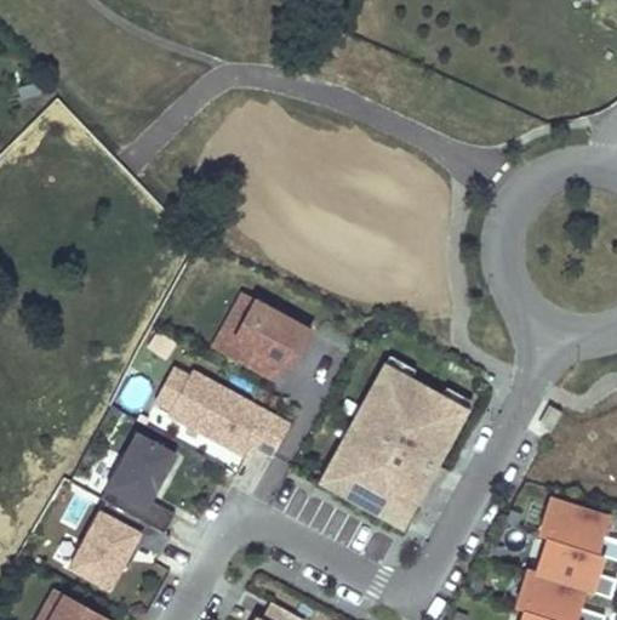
[(235,334),(255,299),(243,291),(212,346),(220,350),(230,331),(235,334)]
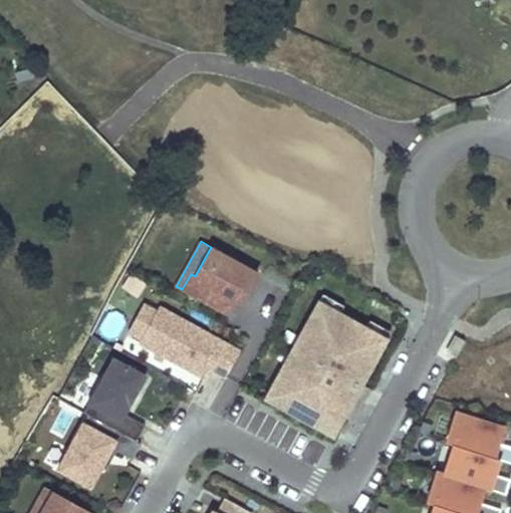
[(226,313),(234,298),(240,287),(247,290),(257,272),(211,247),(195,276),(191,274),(182,289),(226,313)]
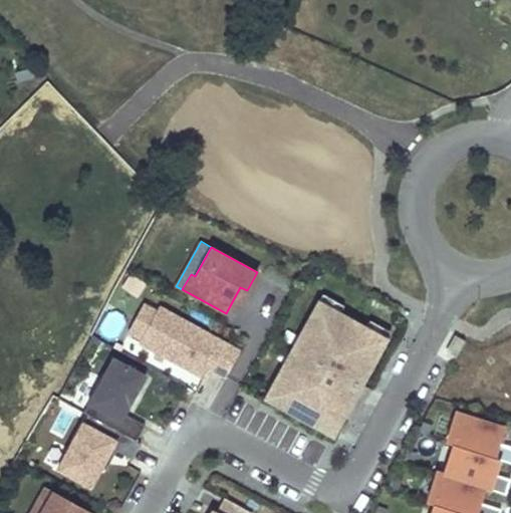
[(240,302),(247,290),(240,287),(234,298),(240,302)]
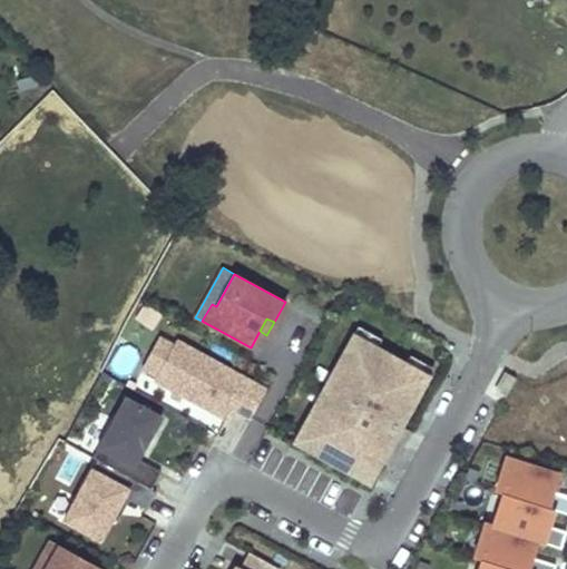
[(400,423),(427,374),(353,334),(303,423),(315,430),(306,448),(357,476),(369,453),(381,460),(391,466),(402,445),(391,439),(400,423)]
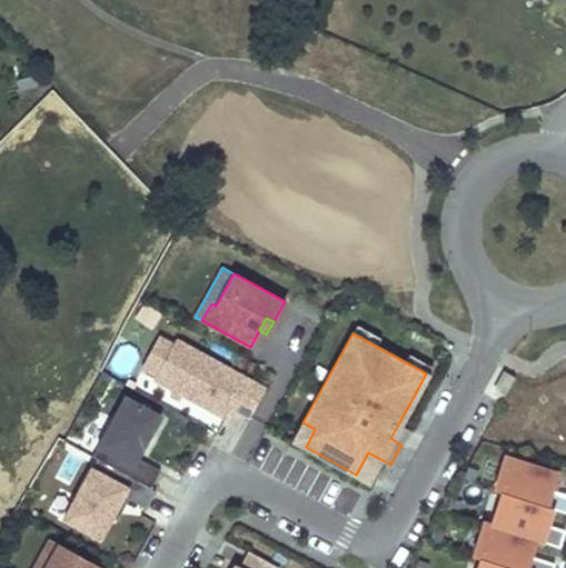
[(157,372),(172,342),(158,335),(142,364),(157,372)]
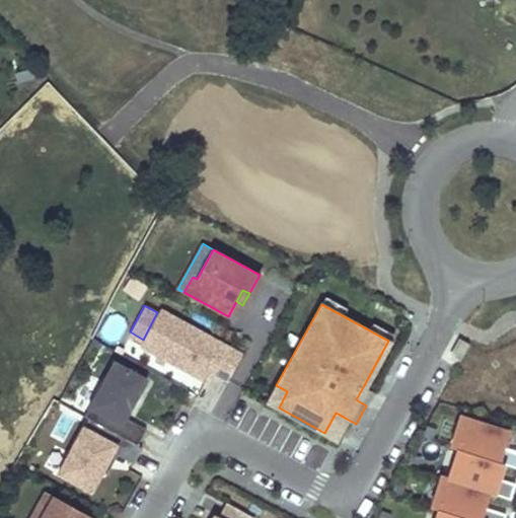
[(241,353),(160,308),(157,312),(143,340),(140,344),(157,353),(166,358),(208,381),(213,370),(228,378),(241,353)]
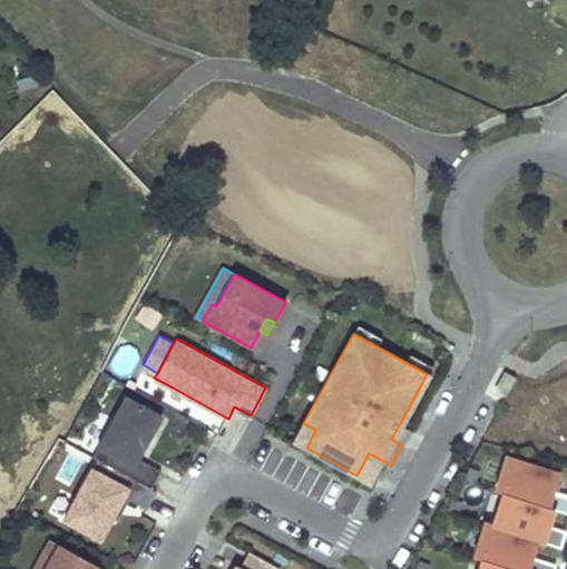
[(505,396),(515,378),(504,371),(494,390),(505,396)]
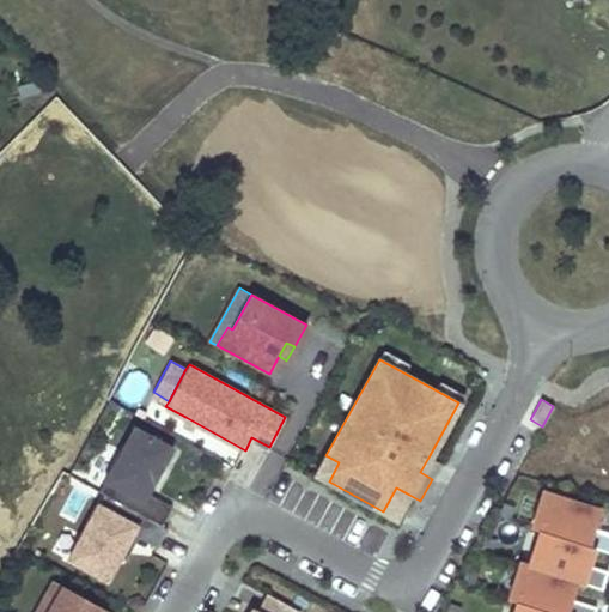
[(194,428),(196,423),(186,417),(183,422),(194,428)]
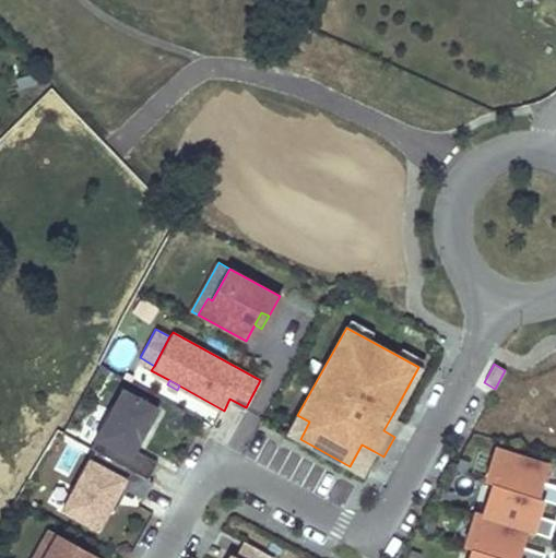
[(118,384),(85,443),(143,475),(153,458),(131,446),(154,404),(118,384)]
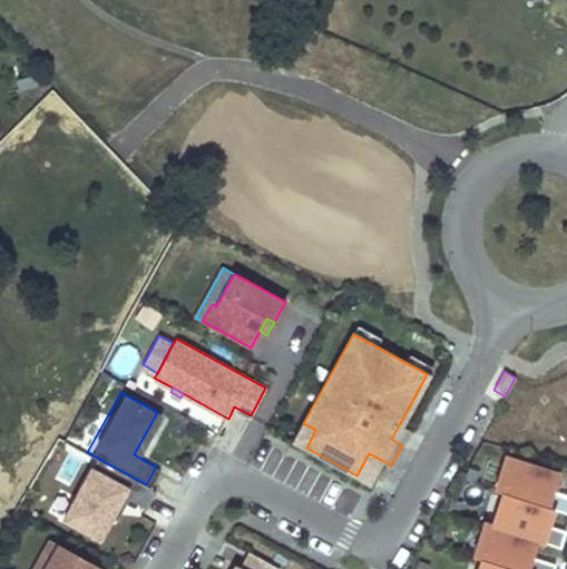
[(306,448),(315,430),(303,423),(294,440),(306,448)]
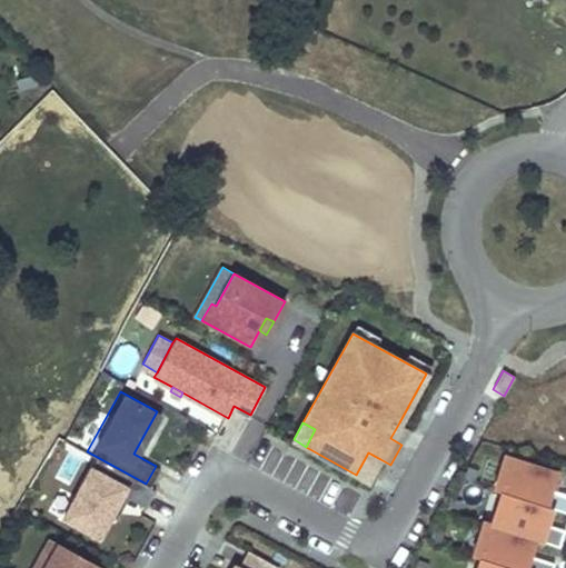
[(401,445),(410,429),(399,422),(390,438),(401,445)]
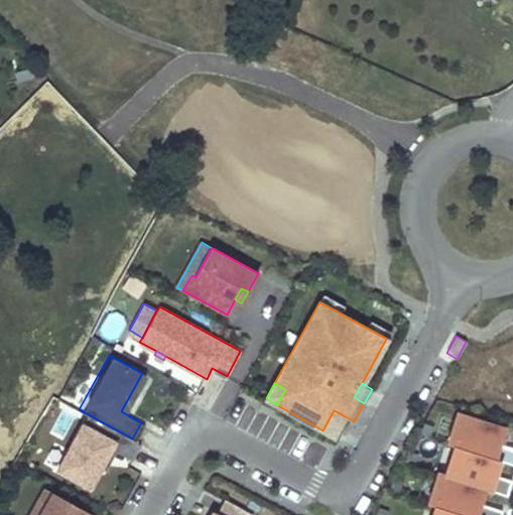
[(334,435),(345,416),(334,410),(323,430),(334,435)]
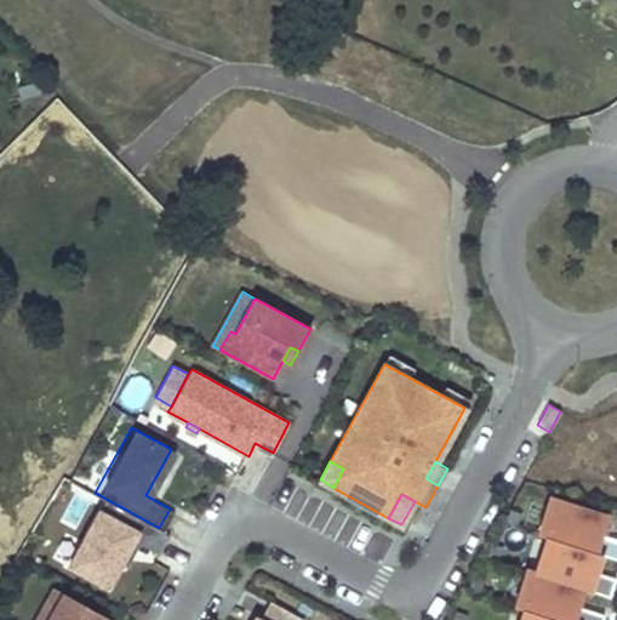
[(547,535),(601,553),(616,557),(616,538),(600,533),(606,515),(549,496),(538,533),(547,535)]
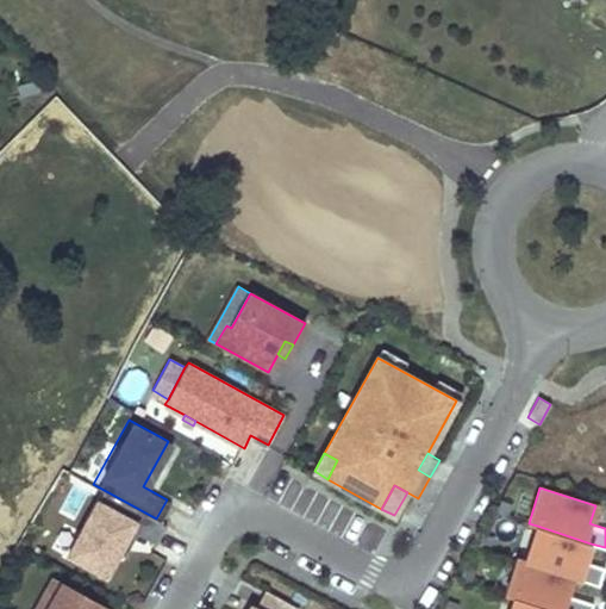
[(106,576),(136,521),(97,499),(67,554),(106,576)]
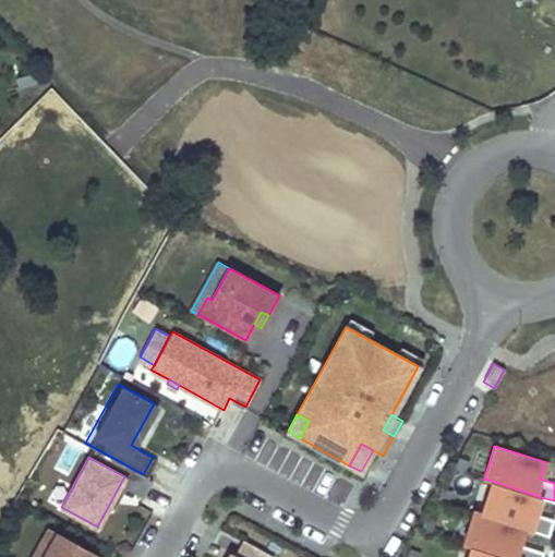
[(481,513),(525,528),(547,534),(553,518),(535,512),(541,497),(492,481),(481,513)]
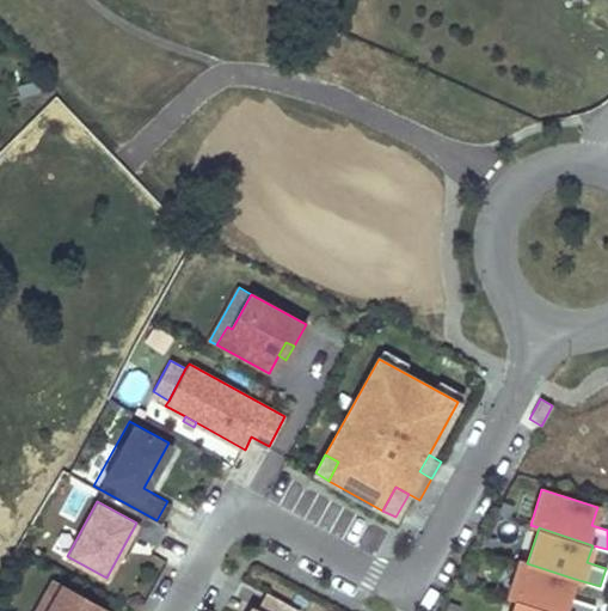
[(516,599),(554,610),(591,610),(594,605),(569,597),(575,579),(527,563),(519,561),(508,593),(507,596),(516,599)]
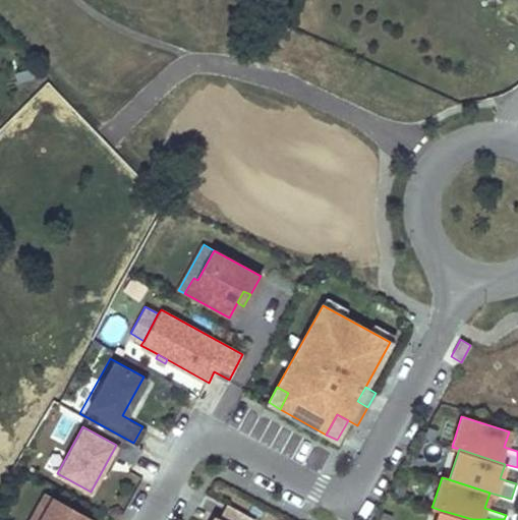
[(95,519),(45,493),(36,509),(44,513),(40,519),(95,519)]
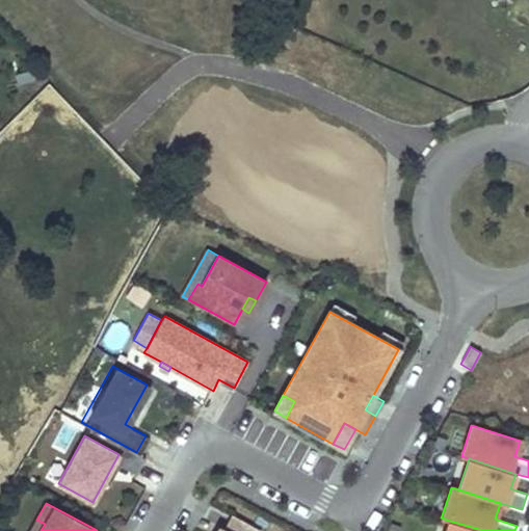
[(258,530),(259,530),(232,515),(223,530),(219,528),(216,530),(258,530)]
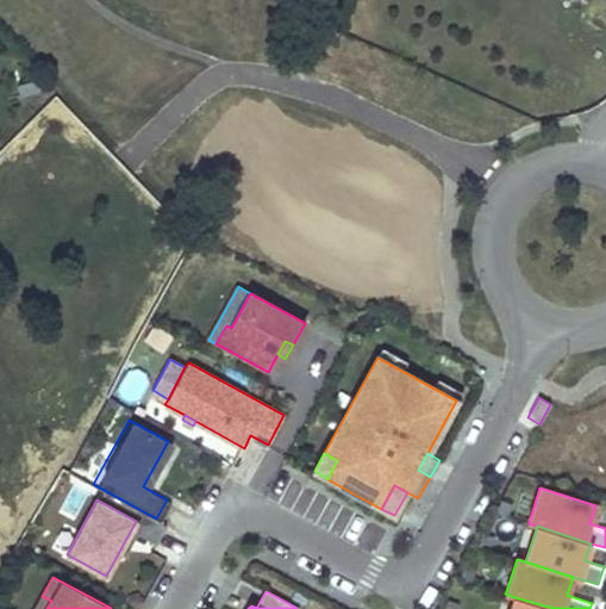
[(47,608),(51,601),(42,596),(33,608),(47,608)]
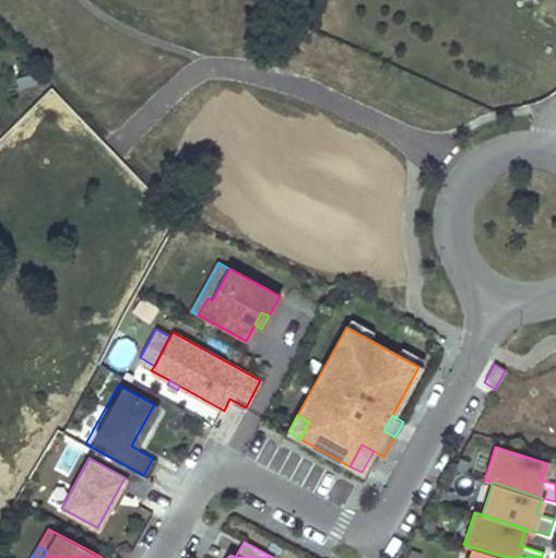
[(468,557),(507,557),(472,547),(468,557)]
